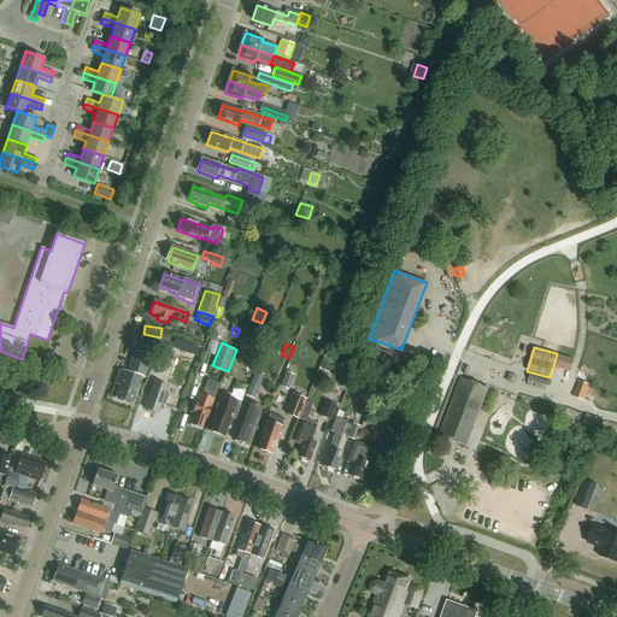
[(170,352),(160,348),(154,368),(164,370),(170,352)]
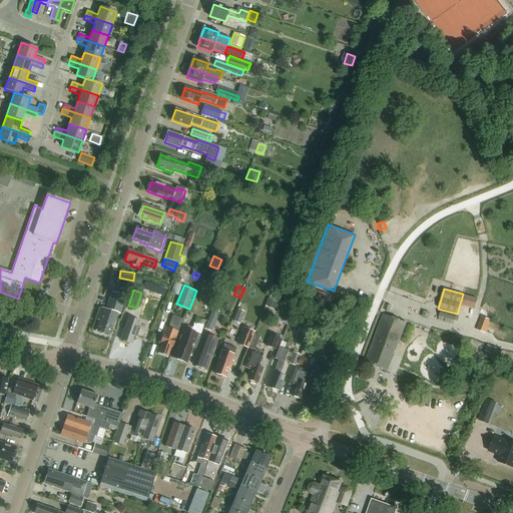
[(315,290),(313,296),(324,300),(327,295),(315,290)]
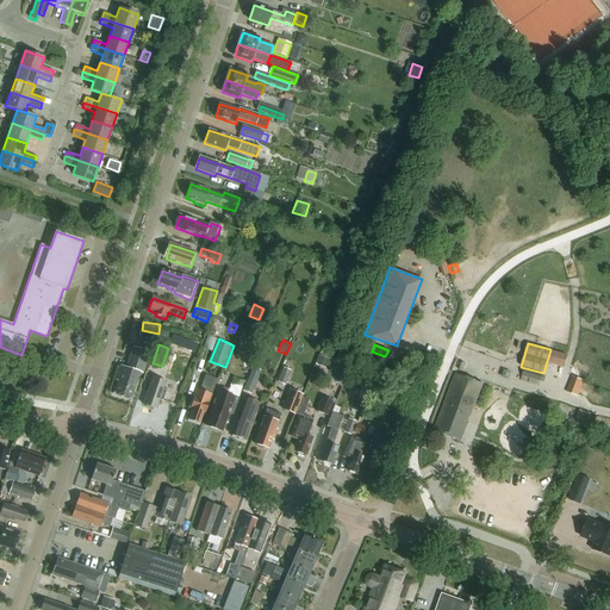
[(150,354),(139,350),(135,348),(128,368),(122,367),(117,381),(119,383),(114,394),(131,400),(141,373),(143,374),(150,354)]
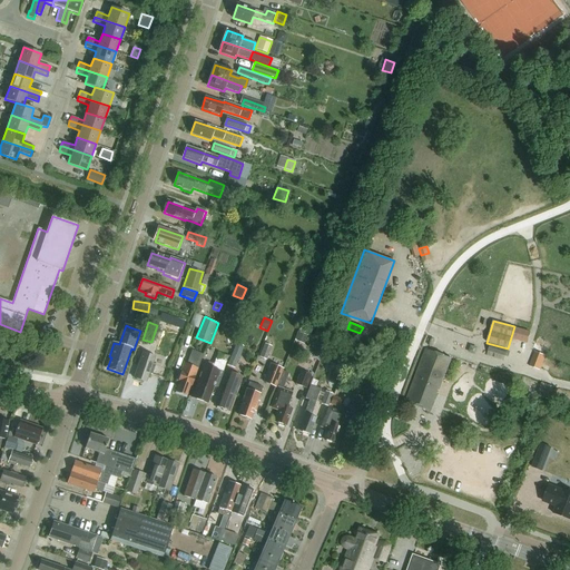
[(531,332),(530,332),(516,327),(516,330),(512,340),(528,344),(531,332)]
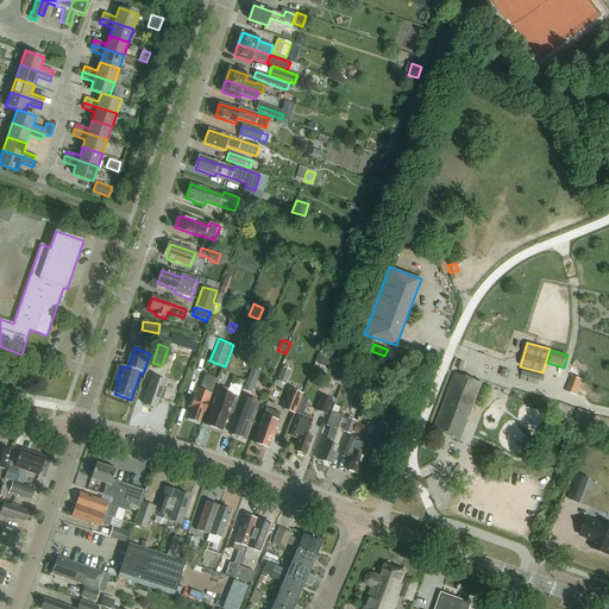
[(319,356),(315,365),(325,369),(328,359),(319,356)]
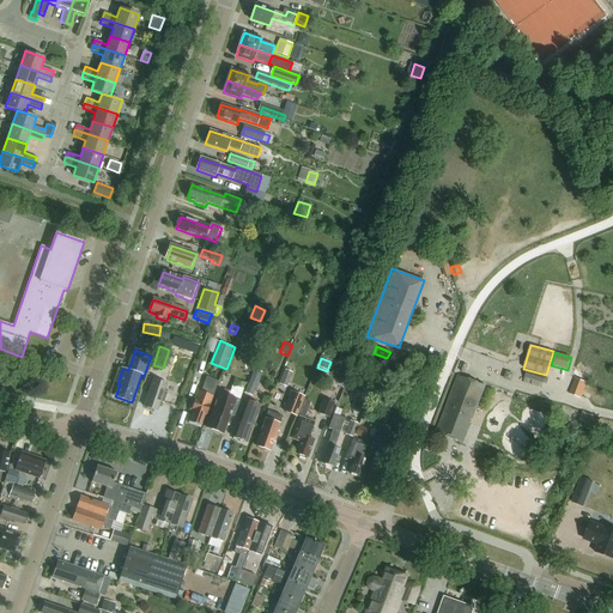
[(285,370),(279,384),(286,388),(292,374),(285,370)]
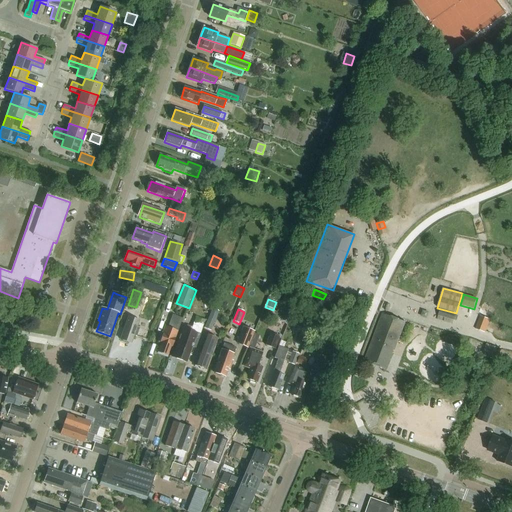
[(456,314),(440,309),(438,316),(454,320),(456,314)]
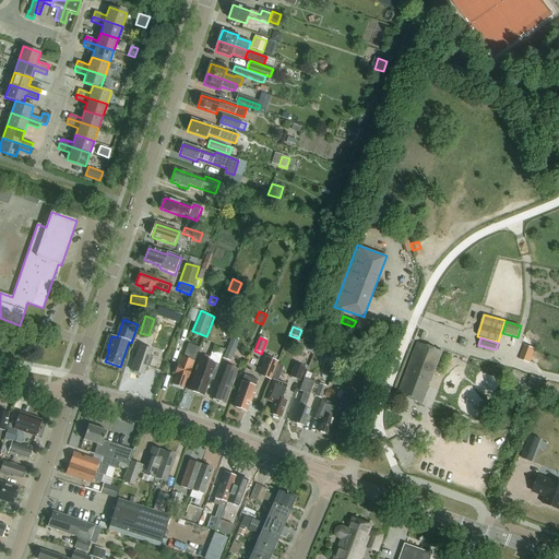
[(424,404),(443,352),(418,342),(399,394),(424,404)]
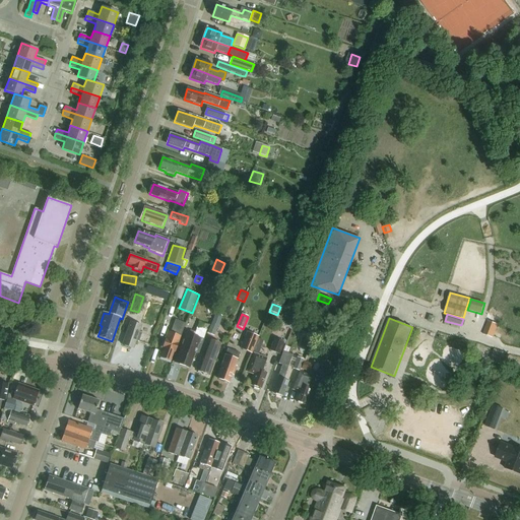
[(178,343),(185,324),(176,321),(171,333),(169,332),(163,348),(166,348),(161,359),(171,362),(174,351),(176,352),(179,343),(178,343)]
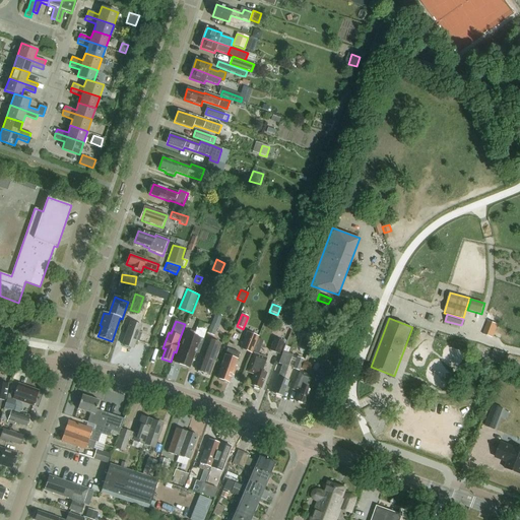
[(208,334),(213,336),(219,324),(213,321),(208,334)]
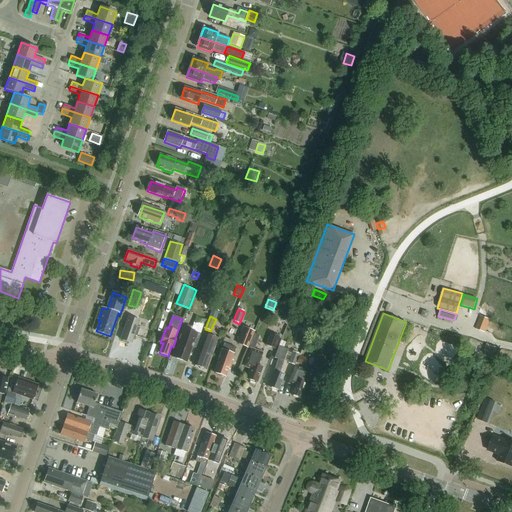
[(481,316),(476,329),(484,332),(489,319),(481,316)]
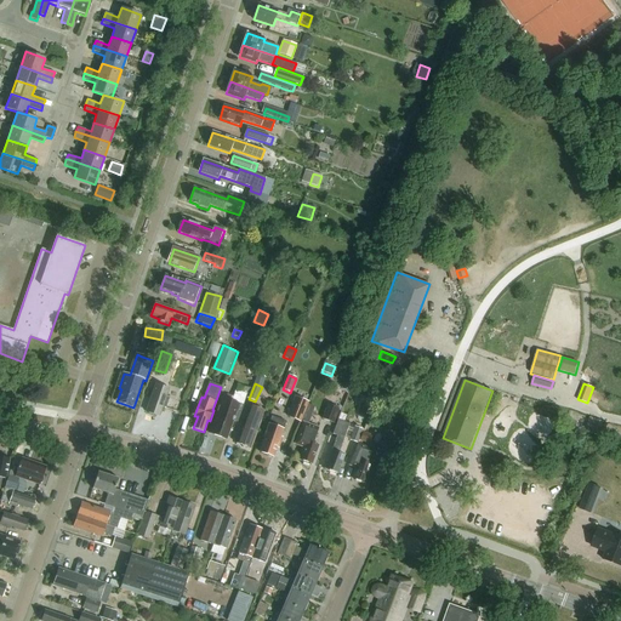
[(155,385),(147,412),(160,417),(164,408),(166,409),(170,399),(166,398),(169,391),(155,385)]
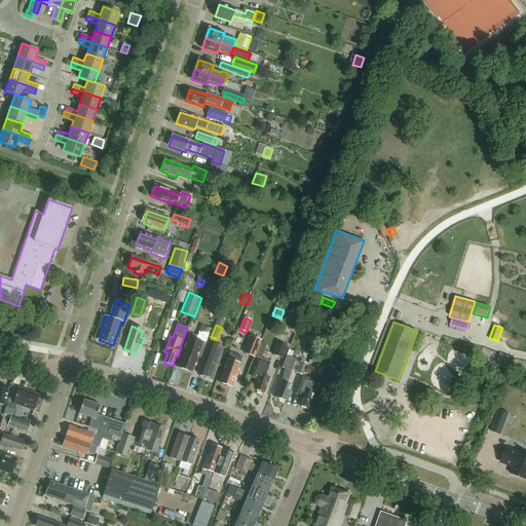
[(305,328),(302,334),(309,337),(312,331),(305,328)]
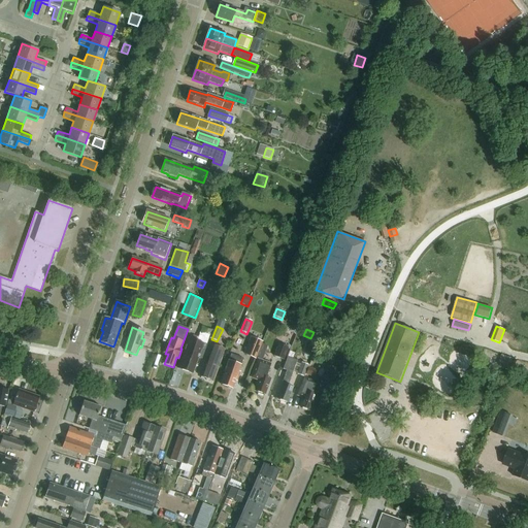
[(207,344),(210,335),(199,331),(196,338),(202,340),(201,342),(190,338),(178,369),(192,373),(198,358),(202,359),(207,345),(207,344)]
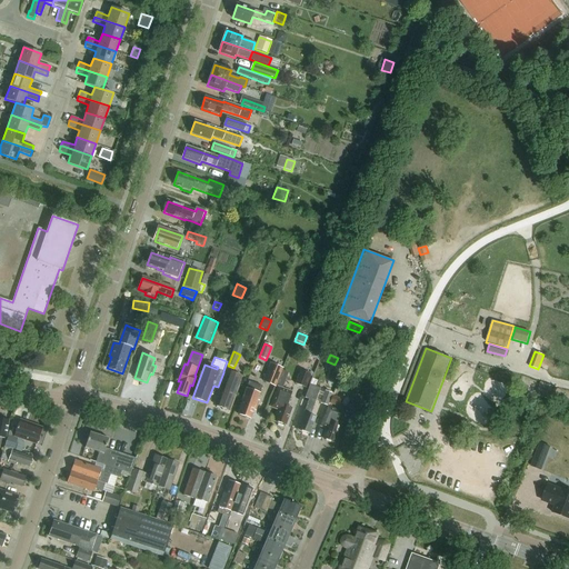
[(282,368),(270,363),(262,381),(276,387),(282,368)]
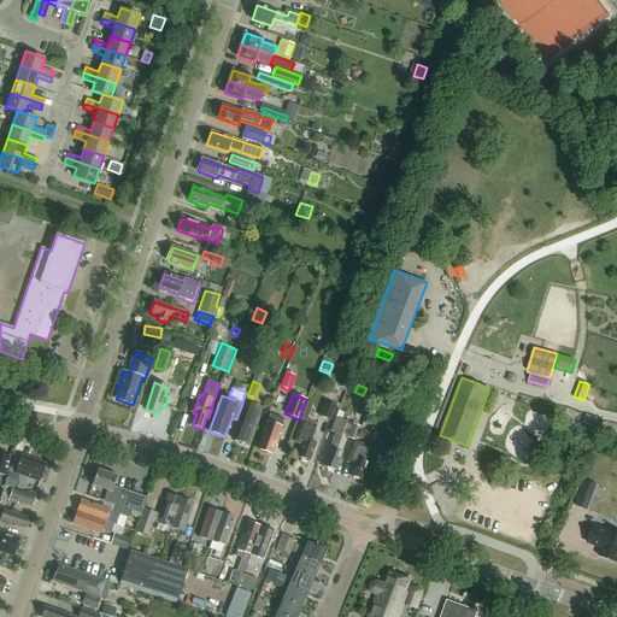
[(336,406),(325,401),(319,417),(330,421),(336,406)]
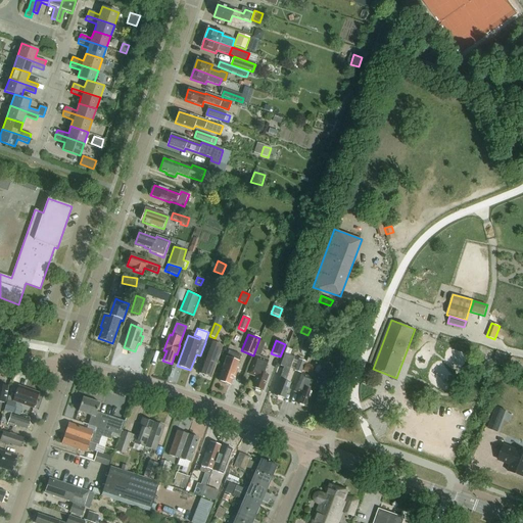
[(211,378),(223,346),(210,342),(199,373),(204,375),(204,377),(207,378),(208,377),(211,378)]
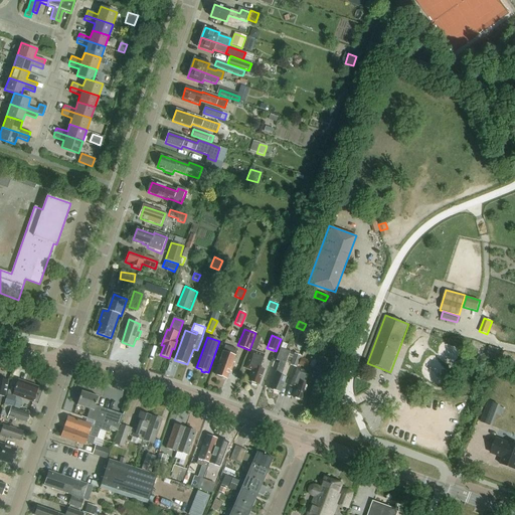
[(225,345),(223,352),(235,356),(236,352),(237,350),(225,345)]
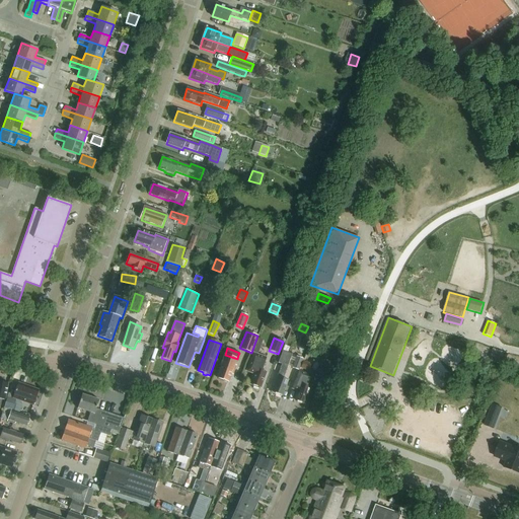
[(500,365),(504,353),(498,351),(496,357),(495,360),(494,362),(500,365)]
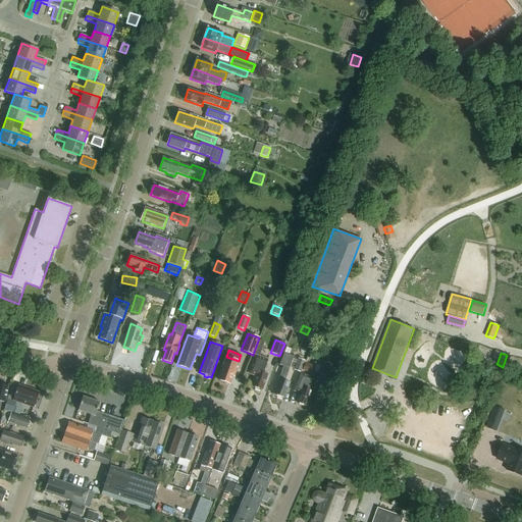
[(283,367),(279,379),(284,381),(294,358),(284,354),(279,366),(283,367)]
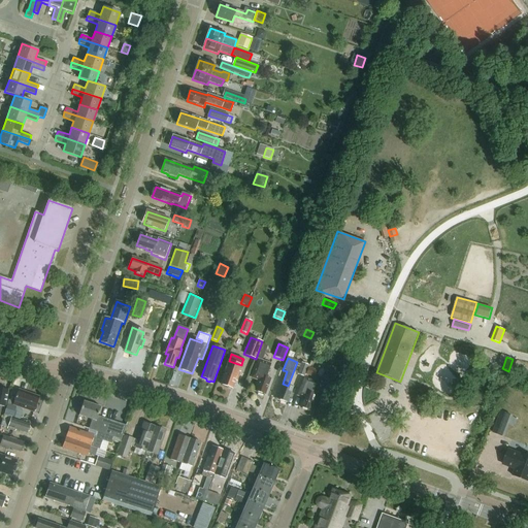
[(237,382),(240,373),(238,372),(241,365),(229,361),(226,367),(227,368),(221,385),(233,389),(235,381),(237,382)]
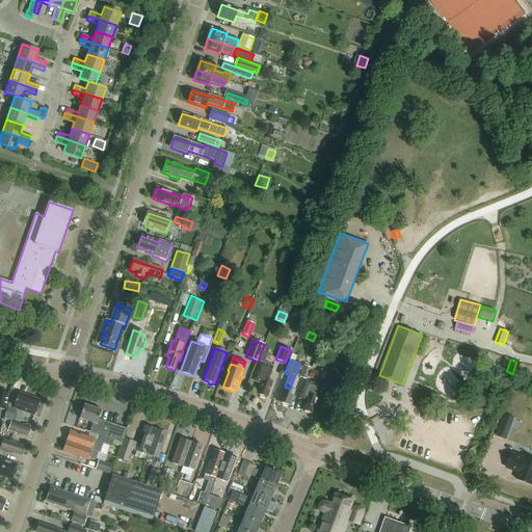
[(267,398),(273,381),(268,379),(272,368),(261,364),(254,381),(261,383),(257,394),(267,398)]
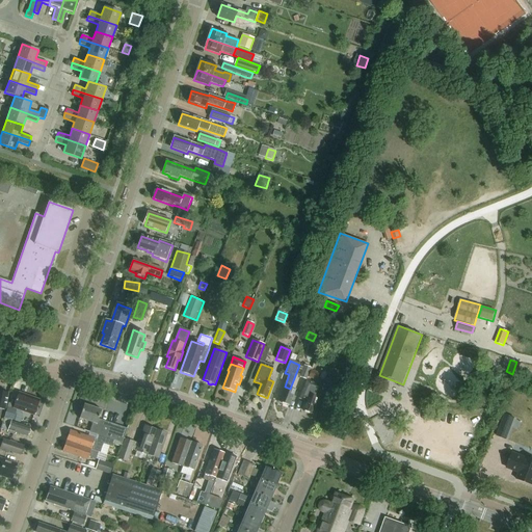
[(310,368),(304,366),(300,377),(306,379),(310,368)]
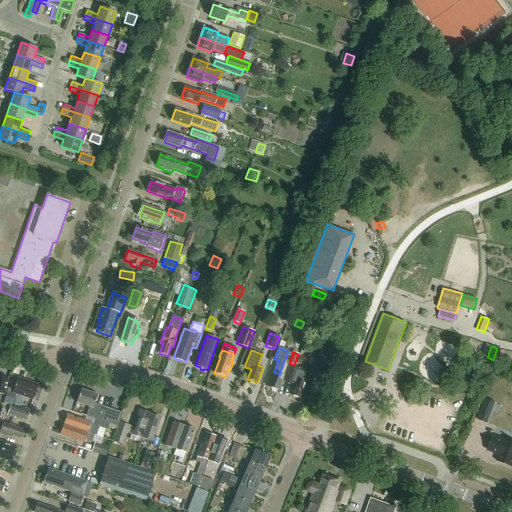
[(326,355),(318,353),(316,360),(324,363),(326,355)]
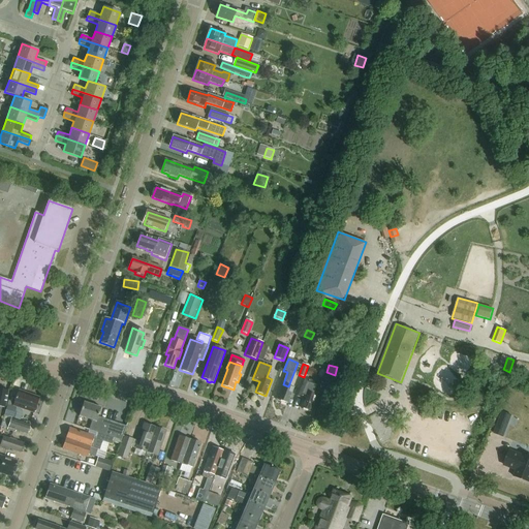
[(309,373),(316,376),(318,370),(311,367),(309,373)]
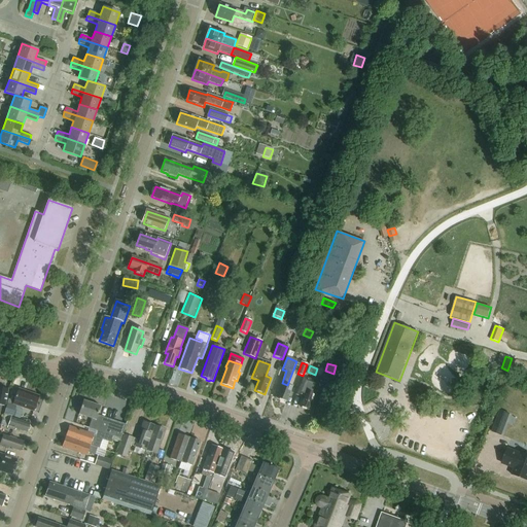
[(296,396),(302,398),(300,407),(310,411),(315,393),(312,392),(316,381),(304,377),(296,396)]
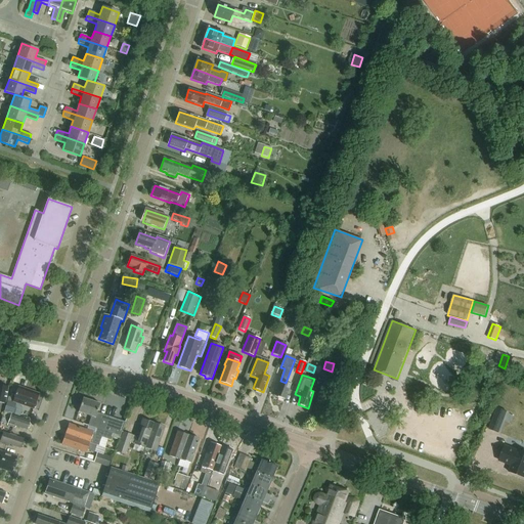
[(286,400),(291,385),(286,383),(280,381),(275,396),(286,400)]
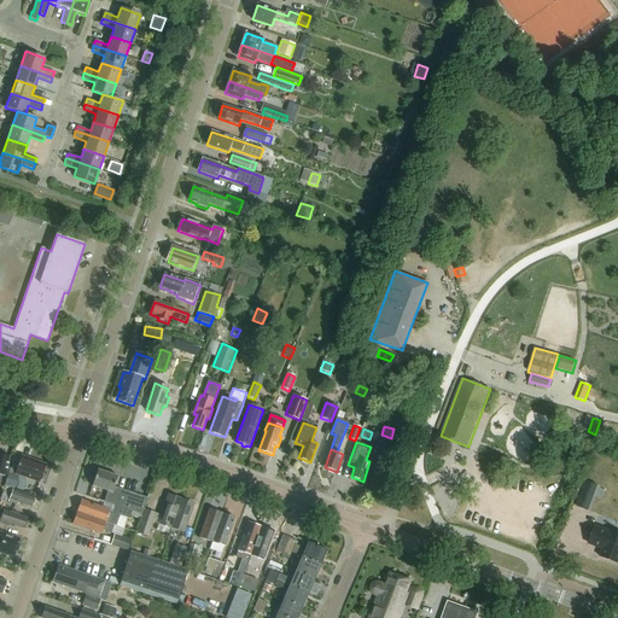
[(39,482),(46,465),(21,455),(15,470),(15,473),(39,482)]
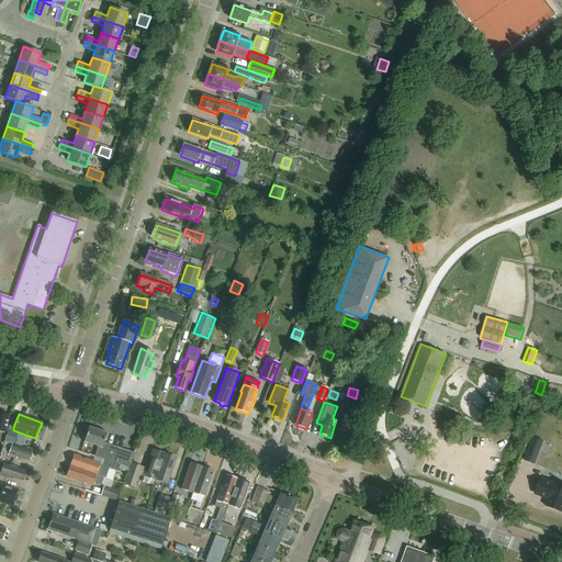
[(130,469),(135,454),(104,444),(108,434),(90,428),(85,444),(99,448),(94,458),(103,460),(130,469)]
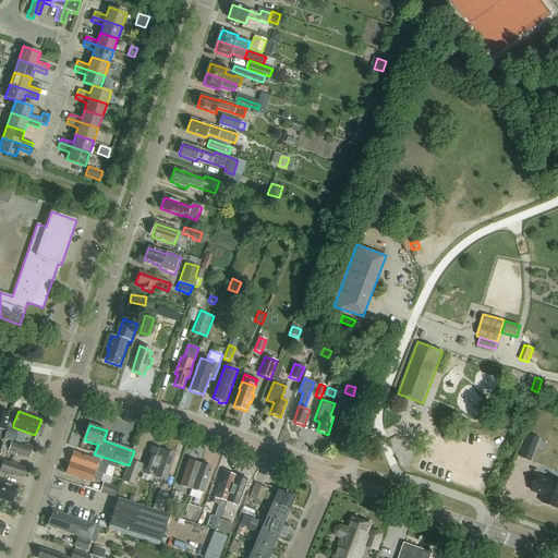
[(5,436),(14,439),(17,431),(12,428),(9,427),(5,436)]
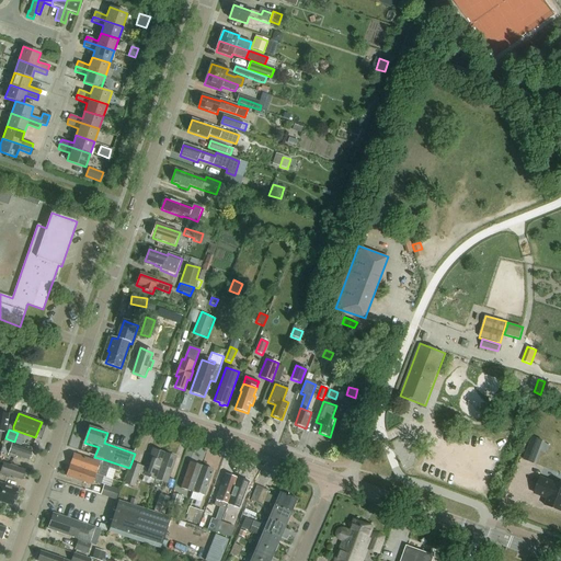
[(1,453),(8,455),(15,458),(16,456),(27,459),(31,450),(6,443),(3,449),(2,449),(1,453)]
